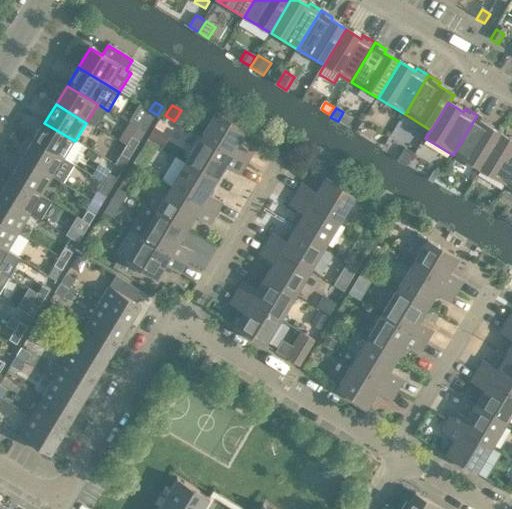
[(152,124),(157,115),(149,110),(138,129),(146,134),(152,124)]
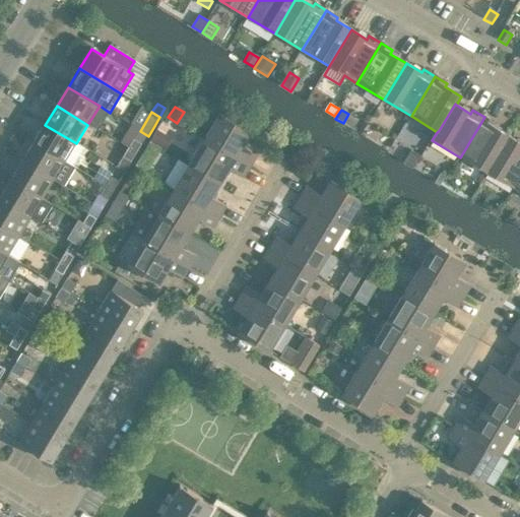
[(257,157),(242,148),(251,134),(220,115),(205,141),(250,169),(257,157)]
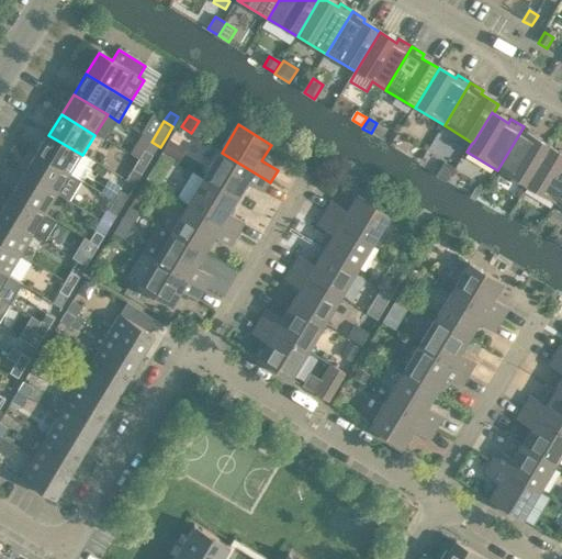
[(534,137),(536,134),(524,126),(497,170),(527,188),(550,148),(534,137)]
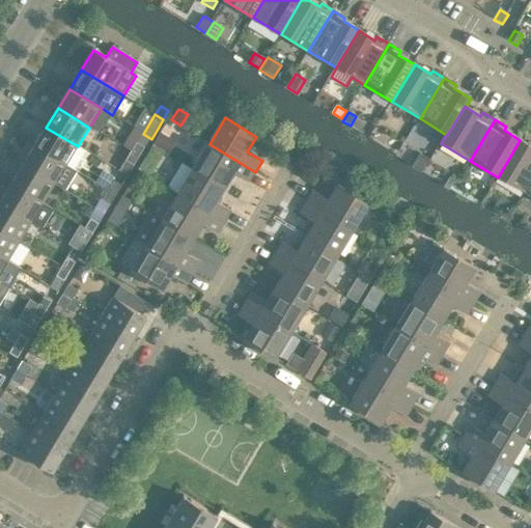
[(34,146),(66,166),(78,146),(46,128),(34,146)]
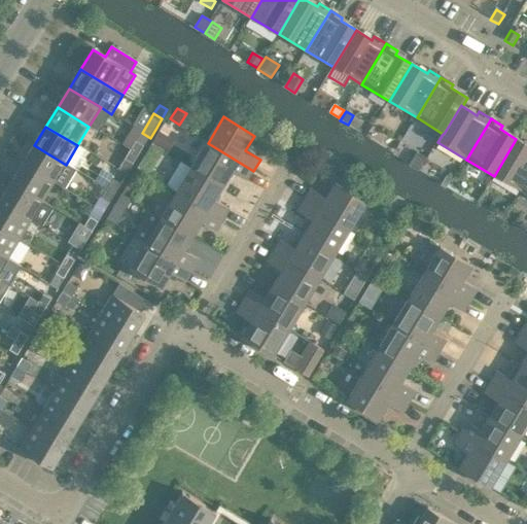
[(131,151),(139,156),(150,138),(135,129),(124,147),(131,151)]
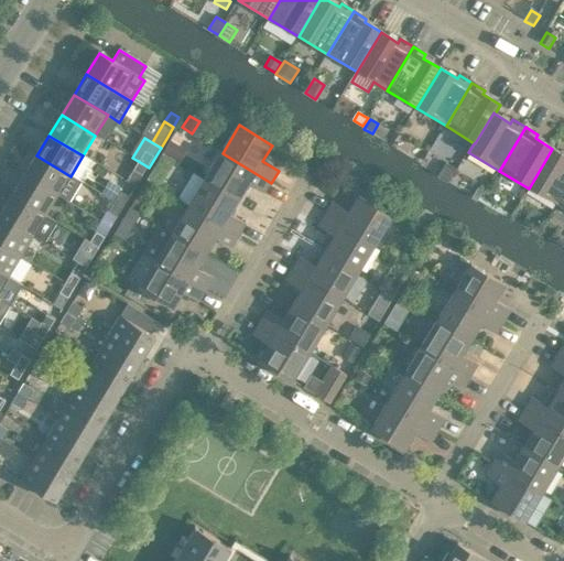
[(181,162),(187,151),(172,141),(165,152),(181,162)]
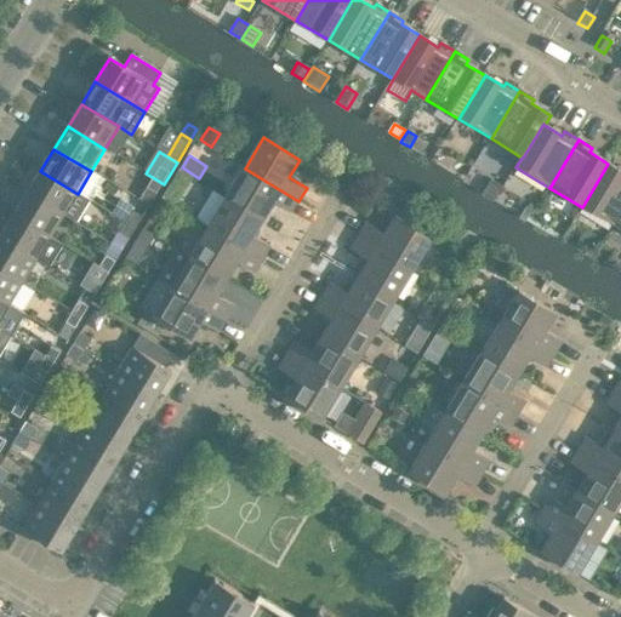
[(620,171),(608,164),(582,207),(614,227),(620,215),(620,171)]
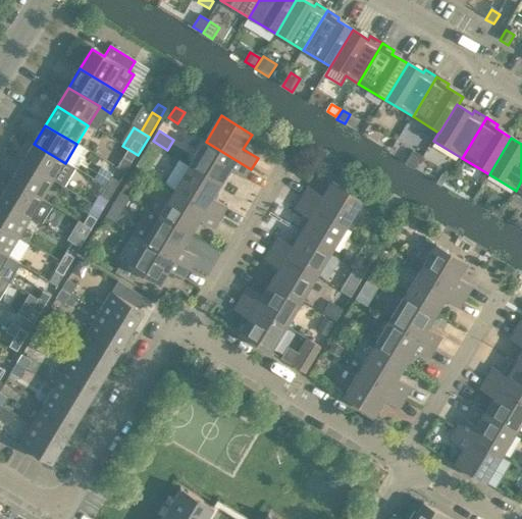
[(229,171),(244,180),(251,169),(206,142),(191,167),(221,186),(229,171)]
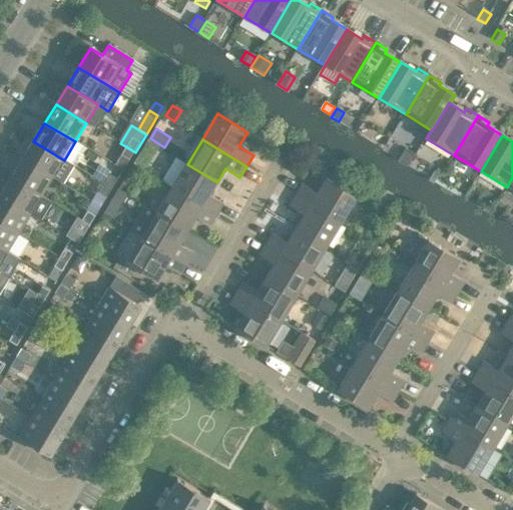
[(148,140),(142,151),(153,158),(160,147),(148,140)]
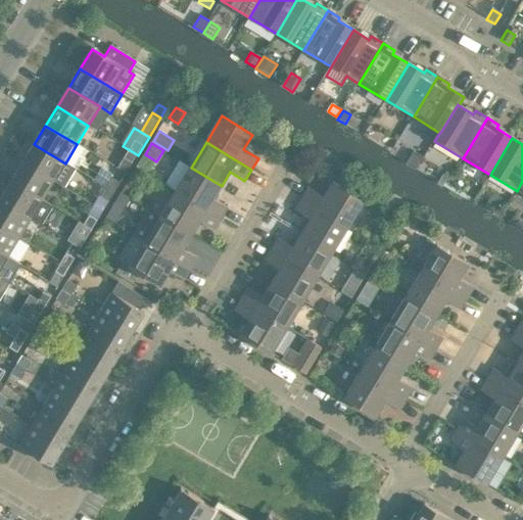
[(22,163),(54,182),(65,163),(34,144),(22,163)]
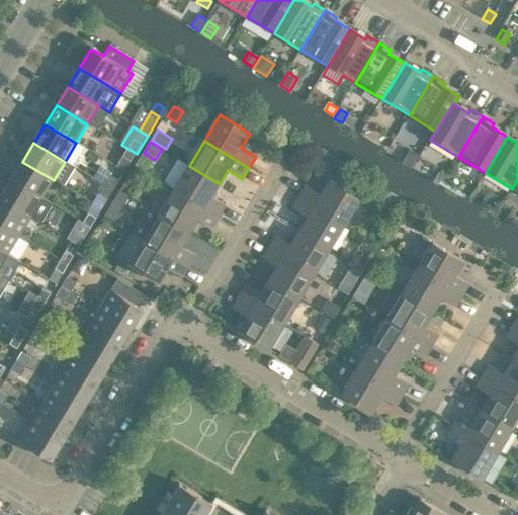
[(137,154),(128,149),(117,168),(124,173),(137,154)]
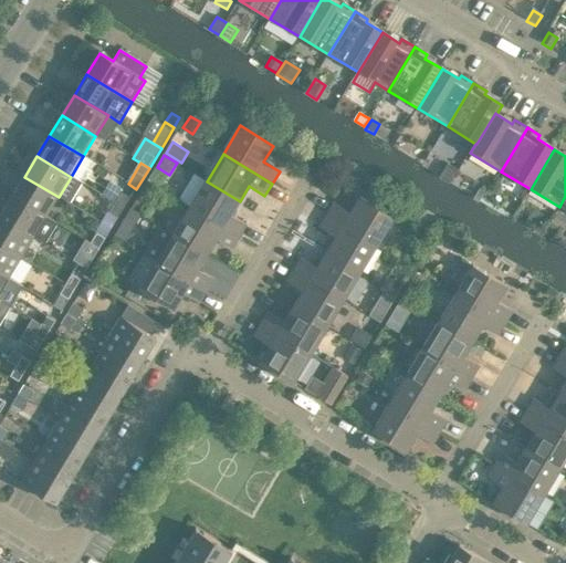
[(446,169),(439,179),(450,185),(456,176),(459,170),(449,164),(446,169)]
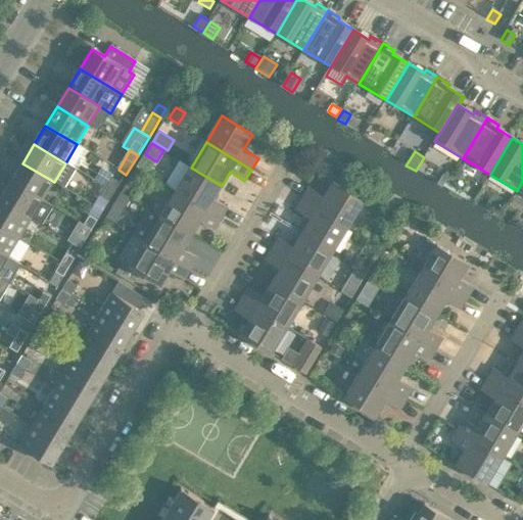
[(11,182),(43,201),(54,182),(22,163),(11,182)]
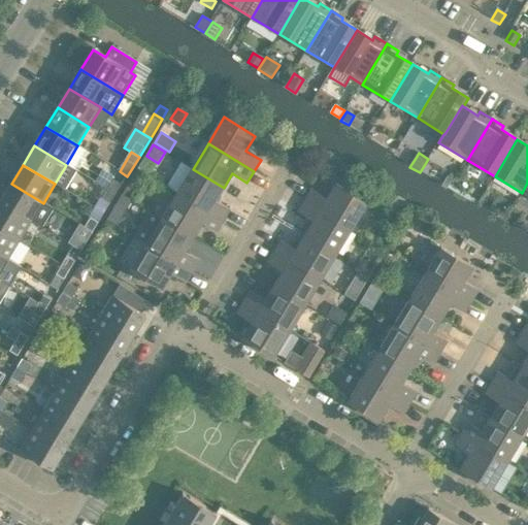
[(230,210),(215,202),(224,188),(193,169),(177,194),(223,222),(230,210)]
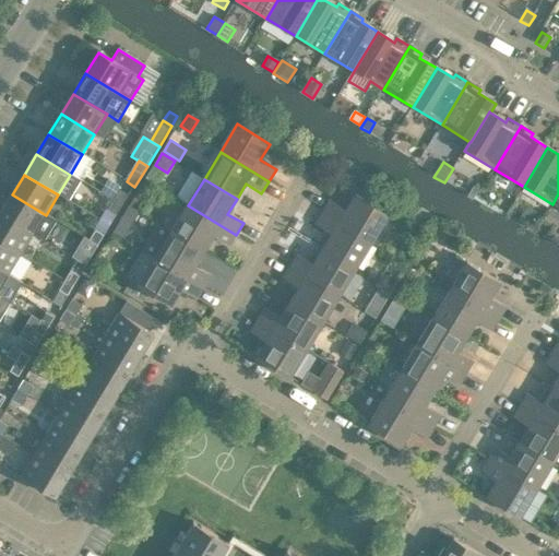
[(109,180),(100,193),(114,201),(120,191),(122,188),(109,180)]
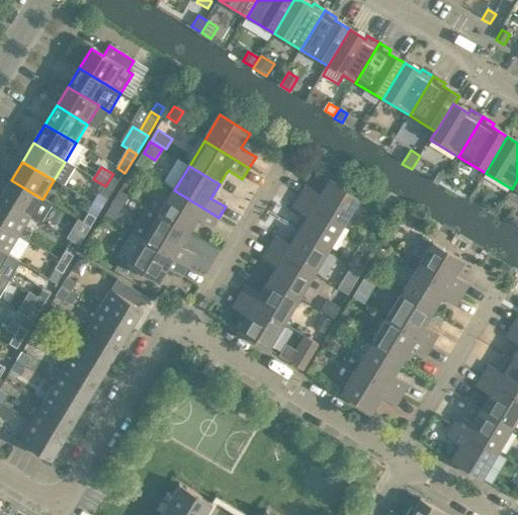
[(135,168),(120,191),(130,197),(145,174),(135,168)]
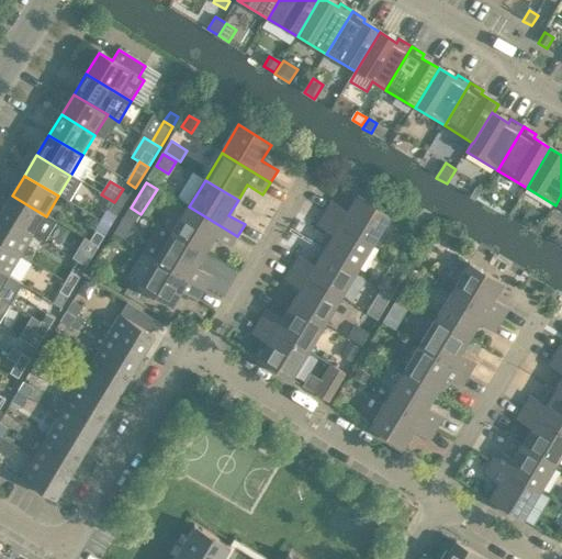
[(130,198),(121,192),(114,202),(123,208),(130,198)]
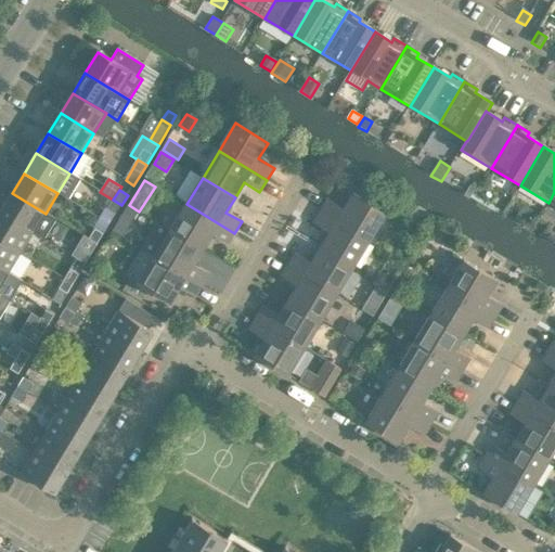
[(0,213),(33,233),(44,241),(56,220),(46,214),(12,193),(0,213)]
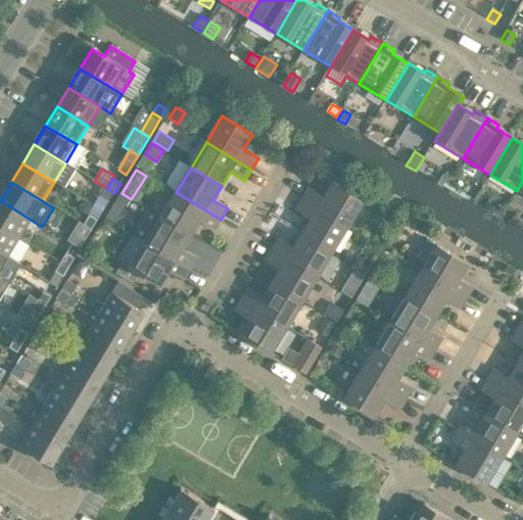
[(364,201),(333,183),(324,198),(308,189),(302,200),(347,228),(364,201)]
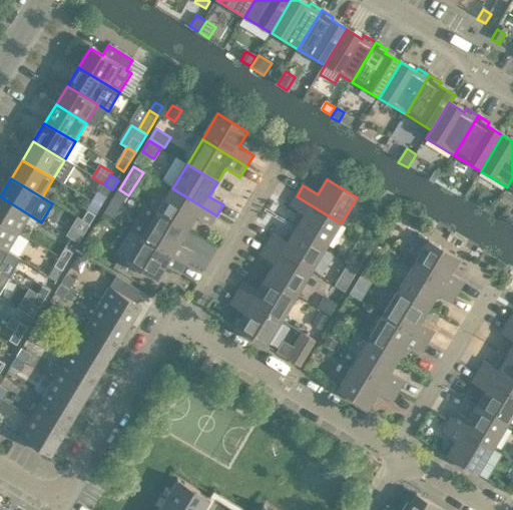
[(112,189),(104,184),(93,203),(101,208),(112,189)]
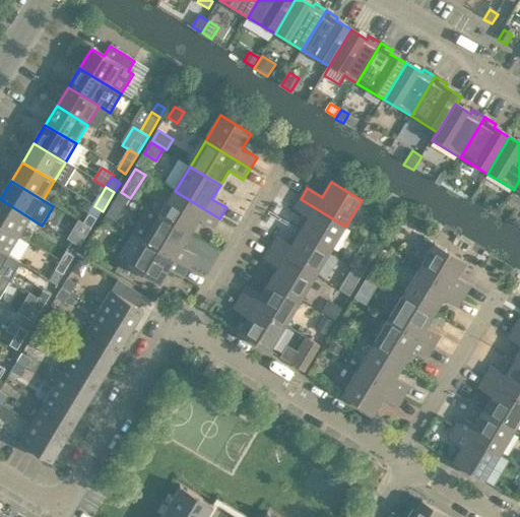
[(198,220),(213,230),(219,218),(175,191),(159,216),(190,235),(198,220)]
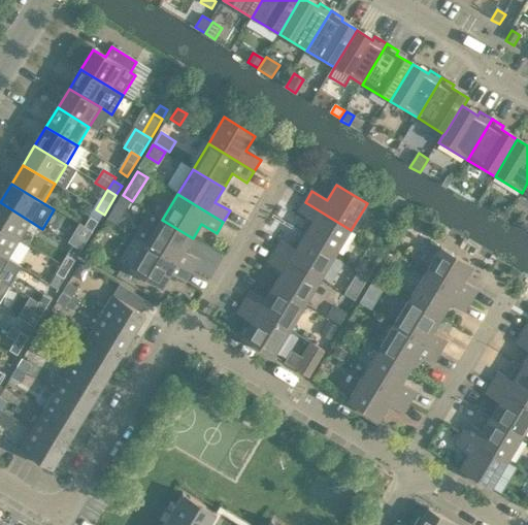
[(123,196),(116,206),(126,212),(132,202),(123,196)]
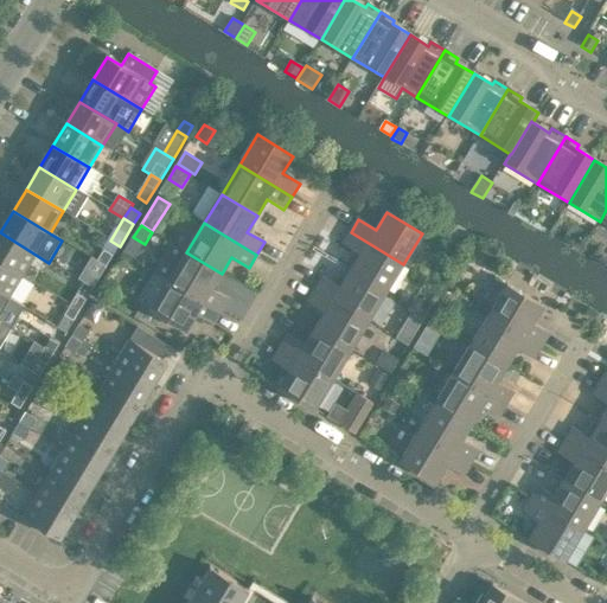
[(0,263),(23,277),(36,255),(0,232),(0,263)]
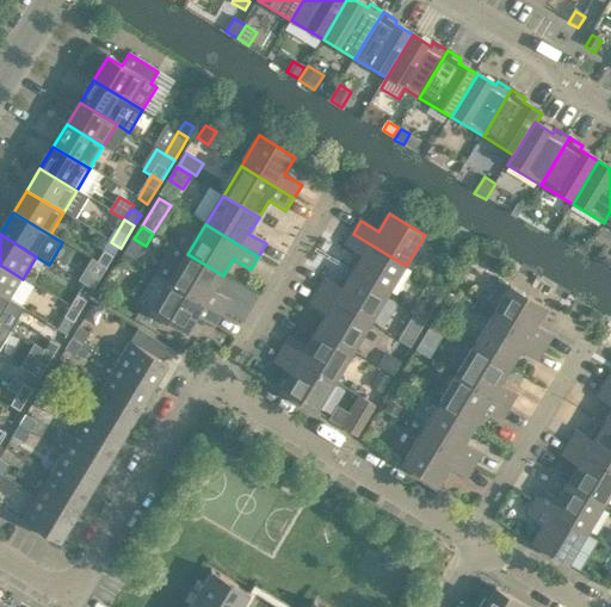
[(345,247),(363,256),(352,273),(388,295),(406,266),(353,234),(345,247)]
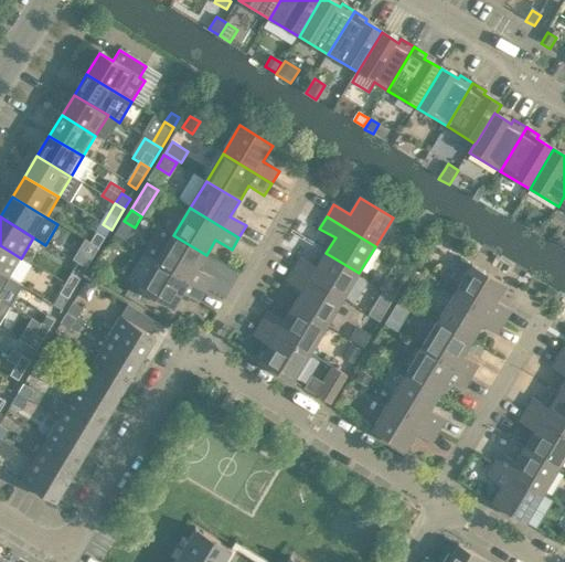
[(105,240),(97,234),(91,244),(99,250),(105,240)]
